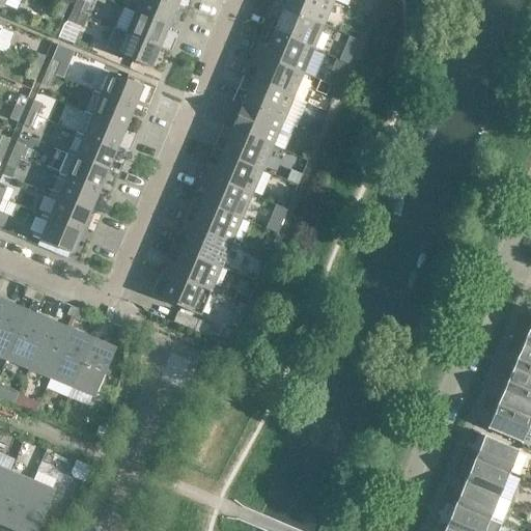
[(84,1),(80,0),(75,0),(72,9),(79,12),(84,1)]
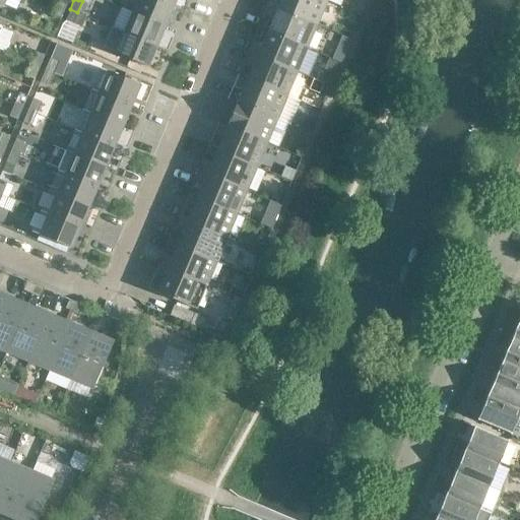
[(173,5),(159,0),(136,0),(132,12),(165,25),(173,5)]
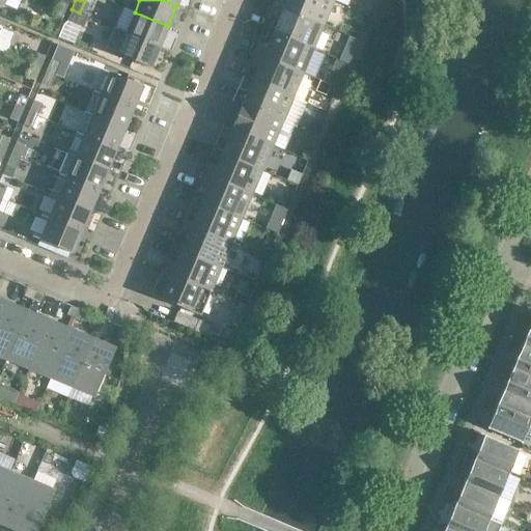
[(333,1),(330,0),(275,0),(273,4),(323,25),(333,1)]
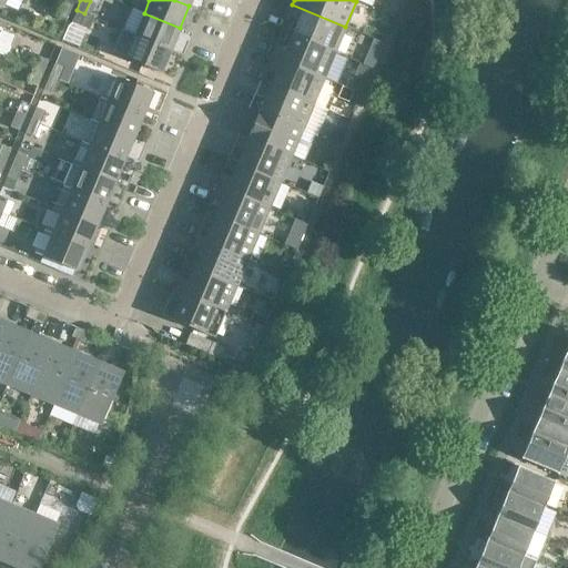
[(70,8),(62,4),(57,17),(66,20),(70,8)]
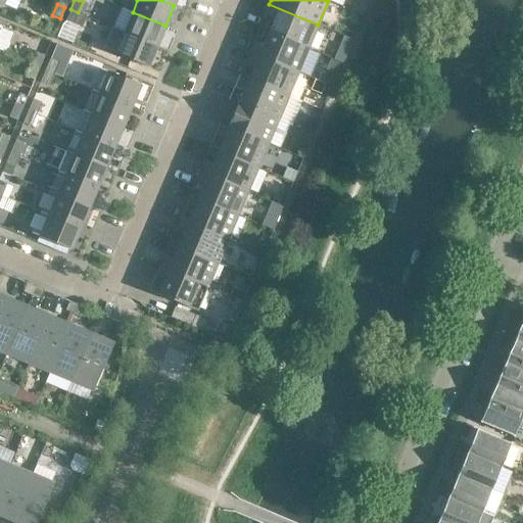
[(318,25),(269,4),(264,16),(273,20),(268,32),(308,49),(318,25)]
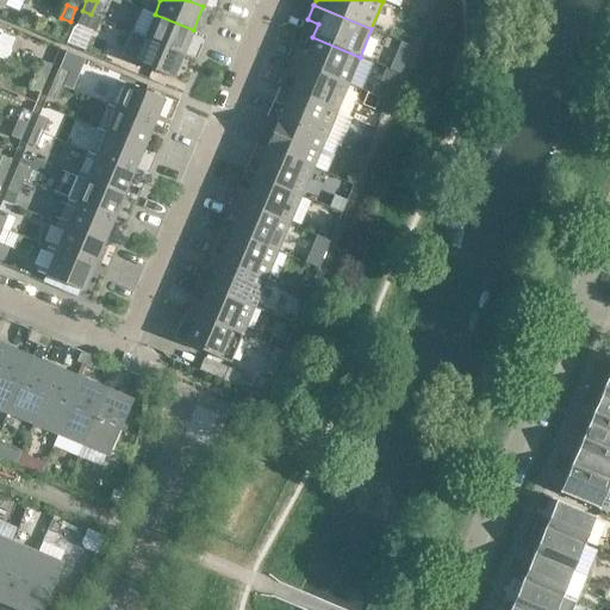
[(91,14),(82,11),(76,25),(86,29),(91,14)]
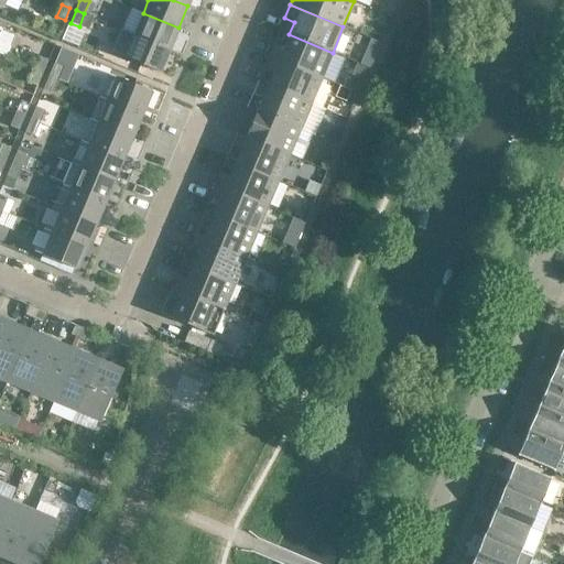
[(179,28),(143,13),(133,35),(170,50),(179,28)]
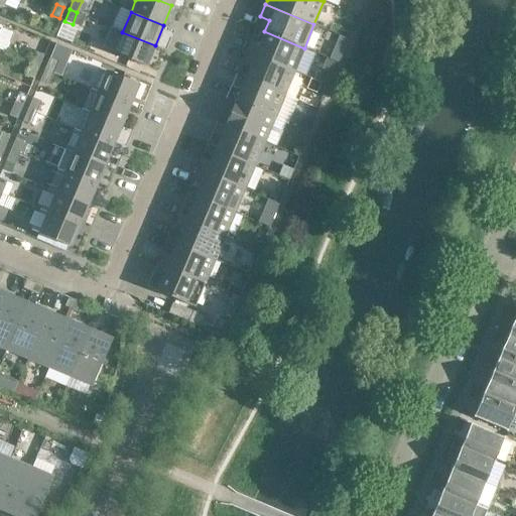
[(304,48),(264,31),(260,43),(251,39),(246,51),(294,72),(304,48)]
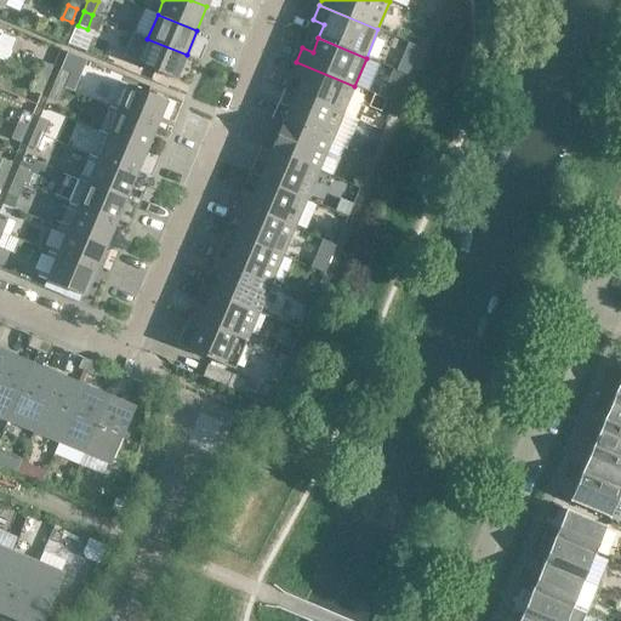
[(187,55),(147,39),(137,63),(176,80),(187,55)]
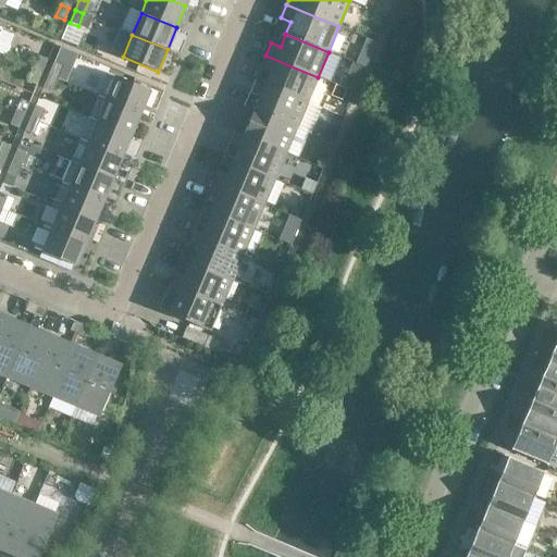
[(359,48),(354,61),(363,64),(369,52),(359,48)]
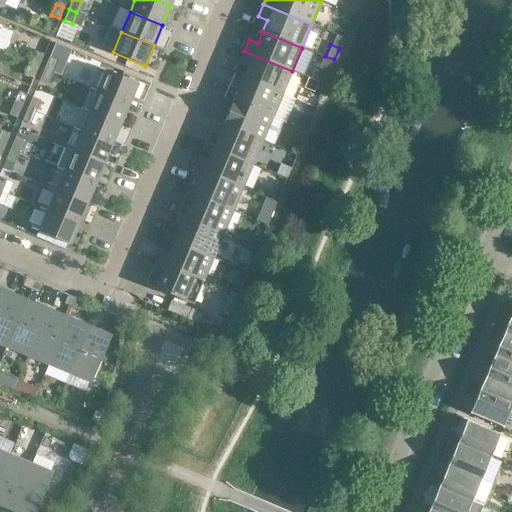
[(35,51),(30,63),(39,66),(43,55),(35,51)]
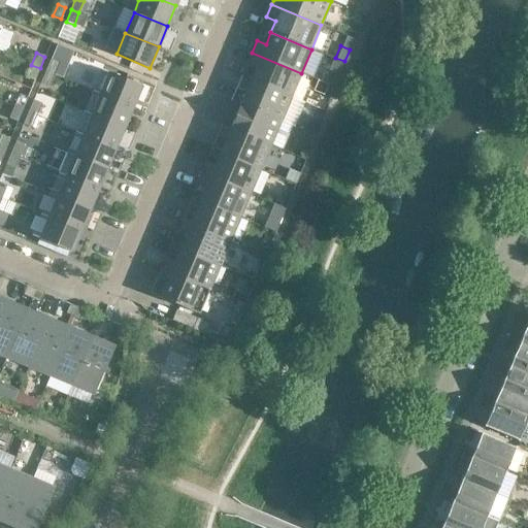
[(301,73),(252,53),(246,64),(256,68),(251,80),(291,97),(301,73)]
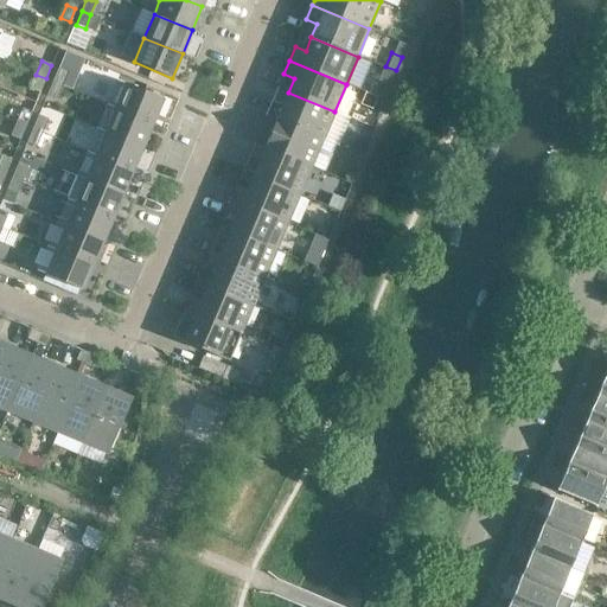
[(68,72),(58,68),(52,82),(62,85),(68,72)]
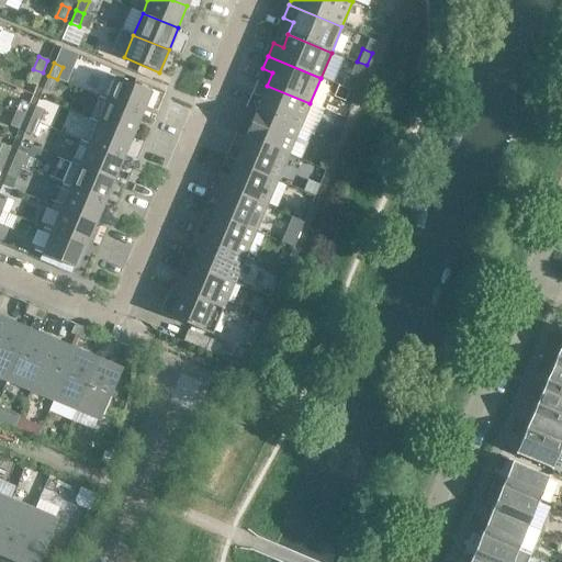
[(358,66),(356,70),(358,75),(362,77),(366,69),(358,66)]
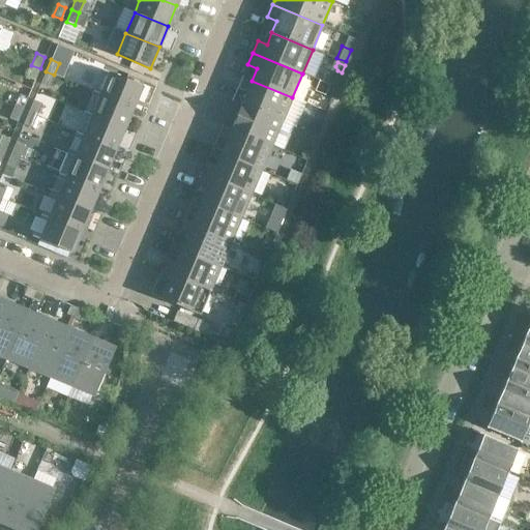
[(40,68),(31,65),(27,78),(35,81),(40,68)]
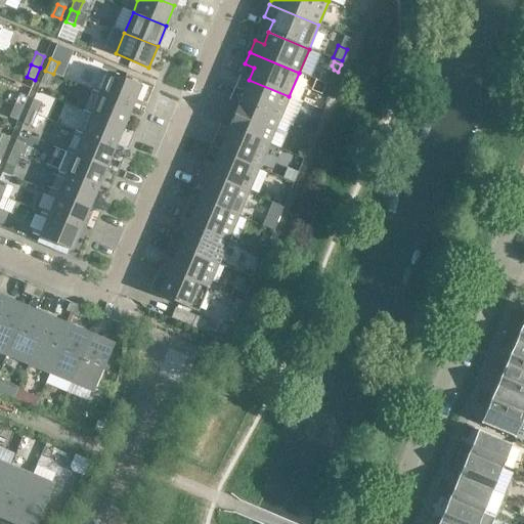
[(100,69),(91,90),(132,106),(140,86),(100,69)]
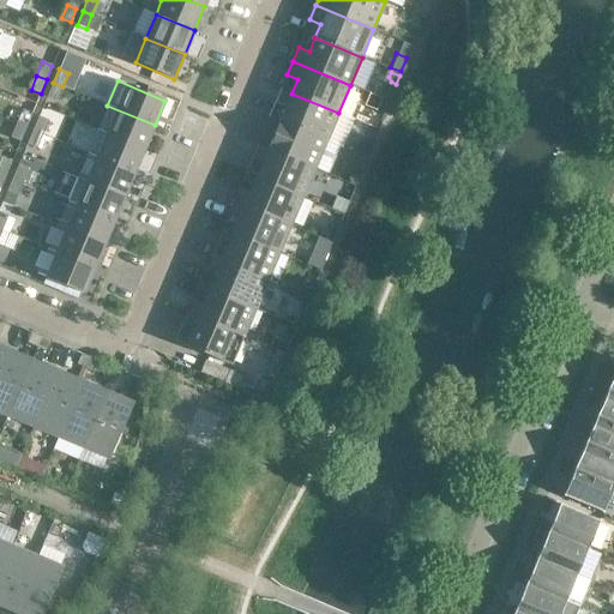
[(62,86),(53,83),(47,96),(56,101),(62,86)]
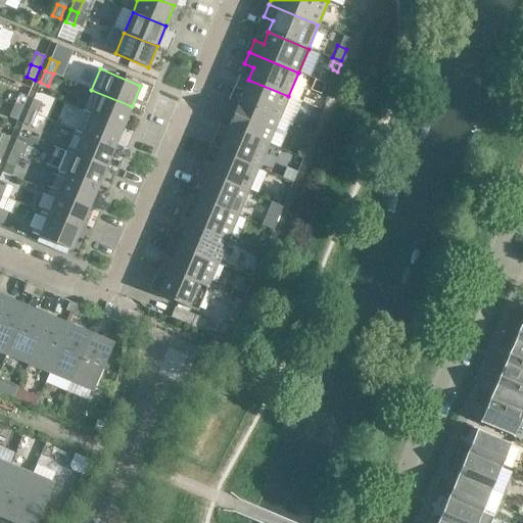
[(288,96),(248,80),(243,91),(234,87),(229,100),(238,104),(238,103),(278,120),(288,96)]
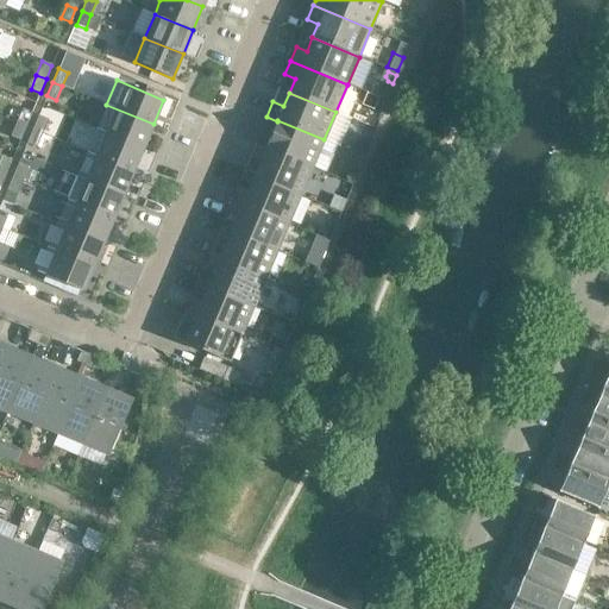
[(382,114),(387,102),(378,98),(374,111),(382,114)]
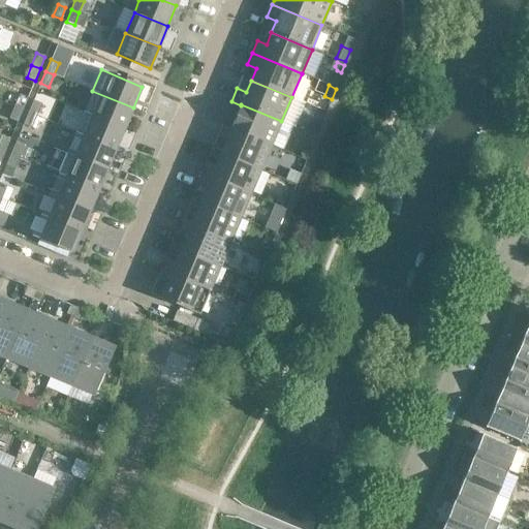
[(133,107),(92,91),(84,112),(124,128),(133,107)]
